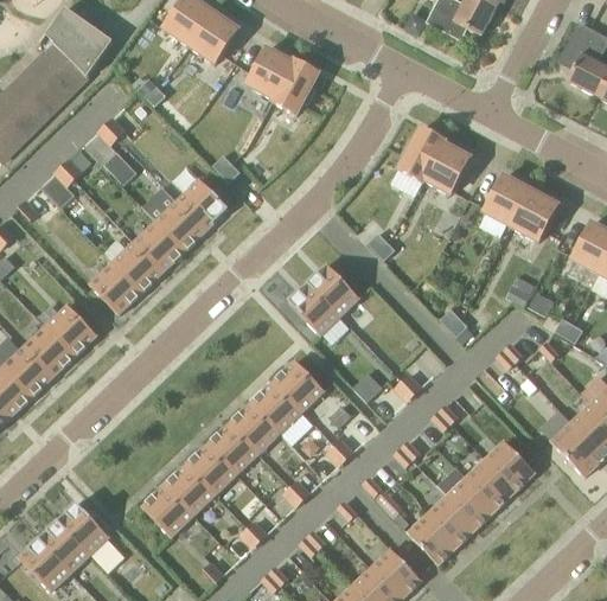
[(183,0),(164,29),(189,46),(212,12),(195,0),(183,0)]
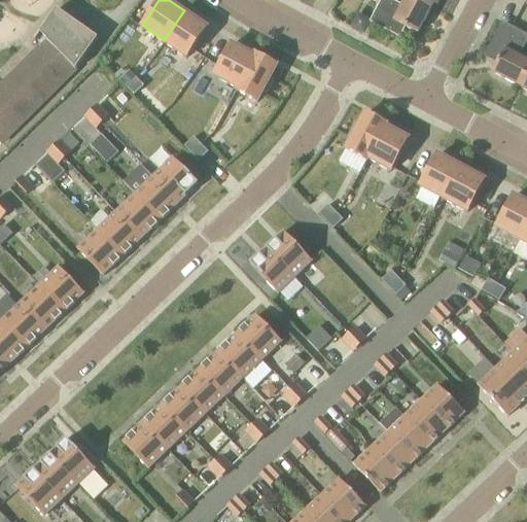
[(417,30),(431,3),(425,0),(401,0),(400,3),(394,0),(379,0),(371,18),(399,32),(403,23),(417,30)]
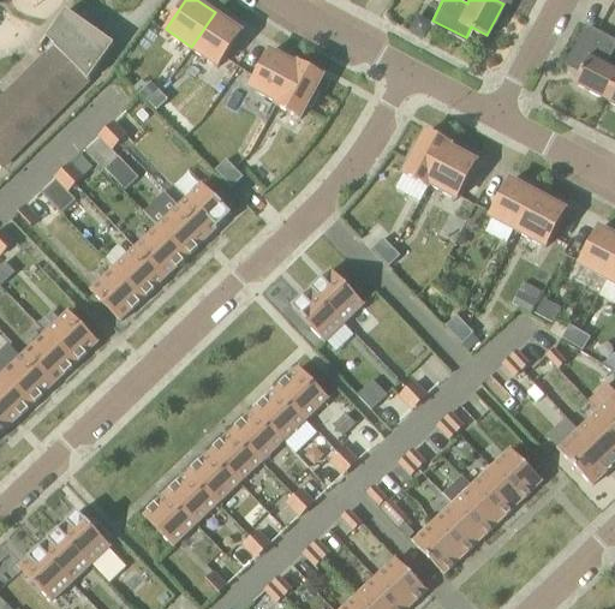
[(47,37),(53,43),(0,96),(0,160),(3,162),(89,76),(113,41),(102,34),(103,30),(95,24),(93,28),(65,7),(40,43),(41,45),(47,37)]
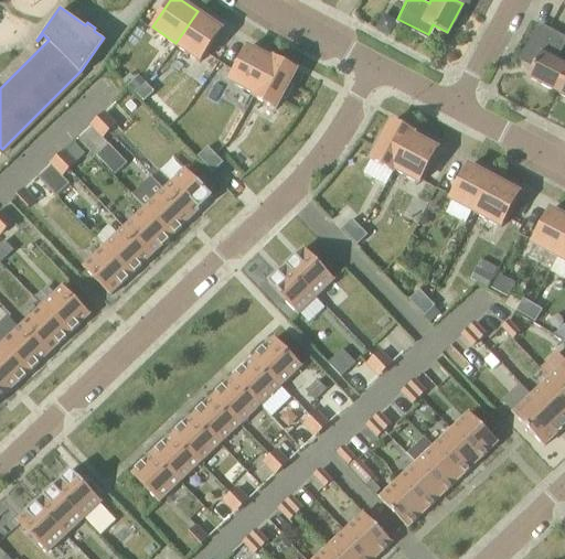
[(199,11),(176,43),(199,60),(222,27),(199,11)]
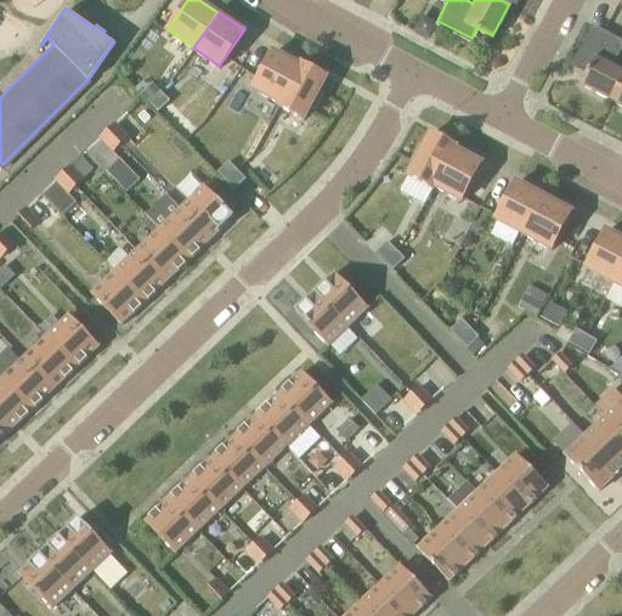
[(621,79),(621,67),(611,62),(620,46),(605,38),(609,32),(594,23),(576,57),(589,65),(581,80),(612,97),(621,79)]
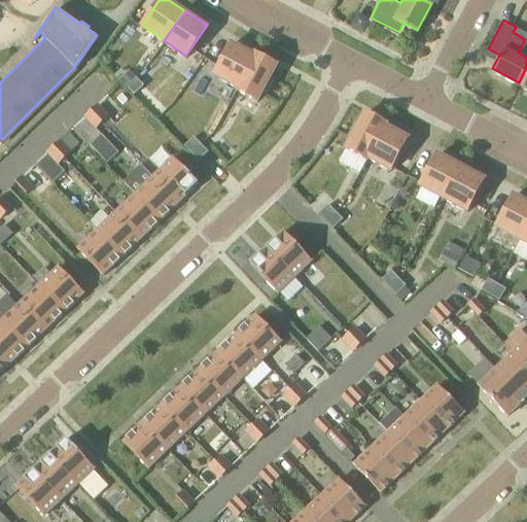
[(232,41),(214,73),(237,85),(254,54),(232,41)]
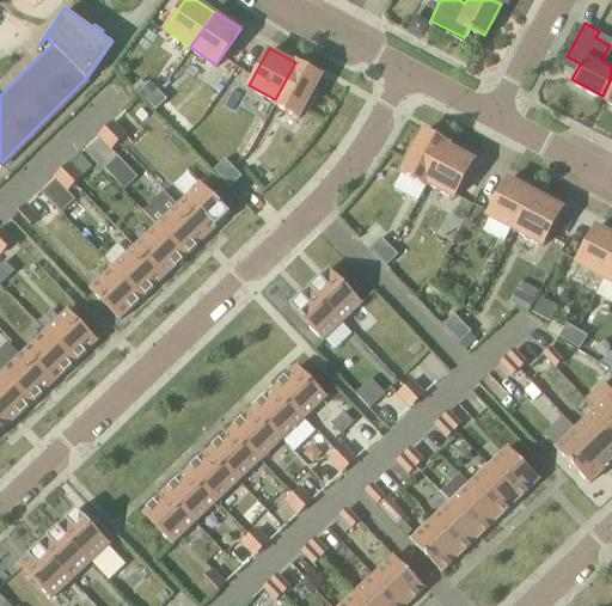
[(275,99),(274,102),(299,115),(306,102),(310,104),(318,90),(313,87),(322,73),(297,60),(295,62),(275,99)]
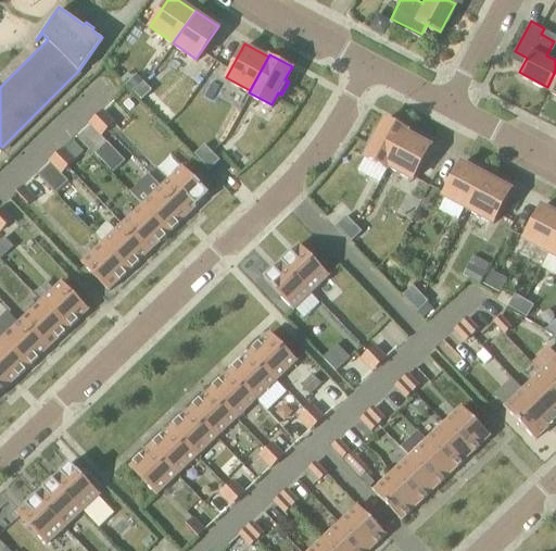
[(137,72),(126,82),(134,89),(144,79),(137,72)]
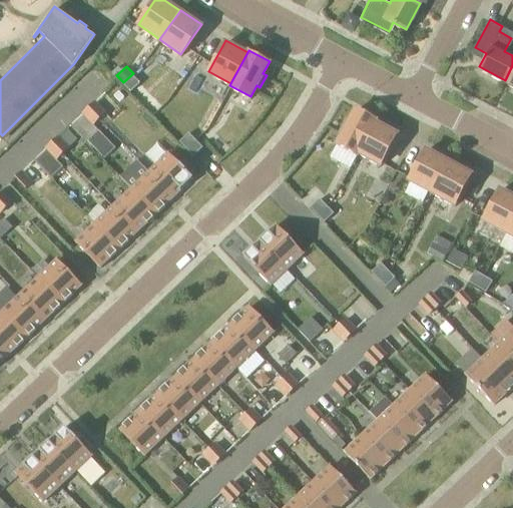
[(133,73),(123,82),(130,89),(140,80),(133,73)]
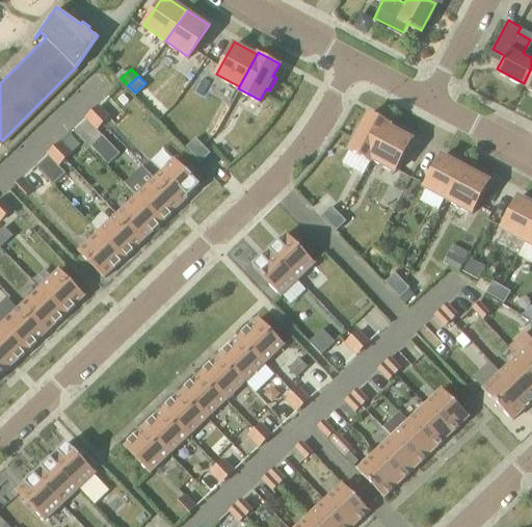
[(98,103),(91,109),(103,121),(109,114),(98,103)]
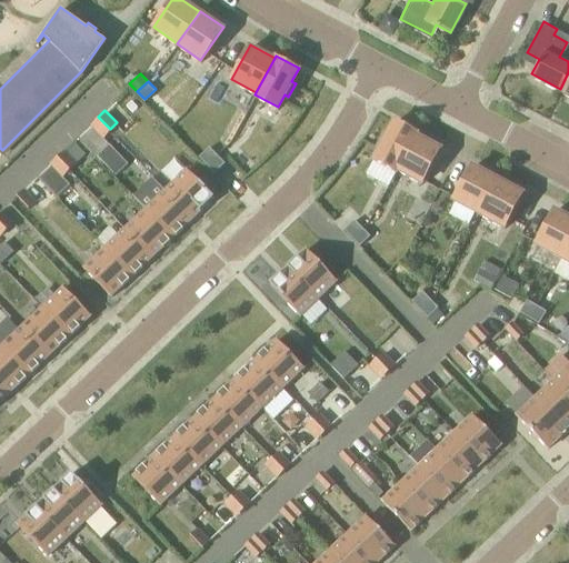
[(98,117),(91,123),(103,136),(110,129),(98,117)]
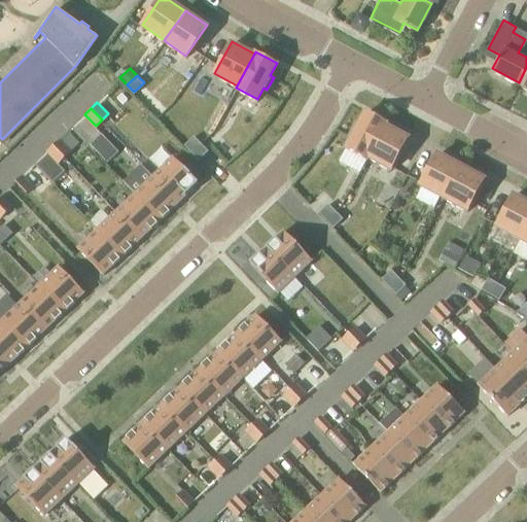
[(366,158),(367,157),(385,125),(386,123),(365,110),(358,123),(355,122),(349,133),(352,135),(346,146),(366,158)]
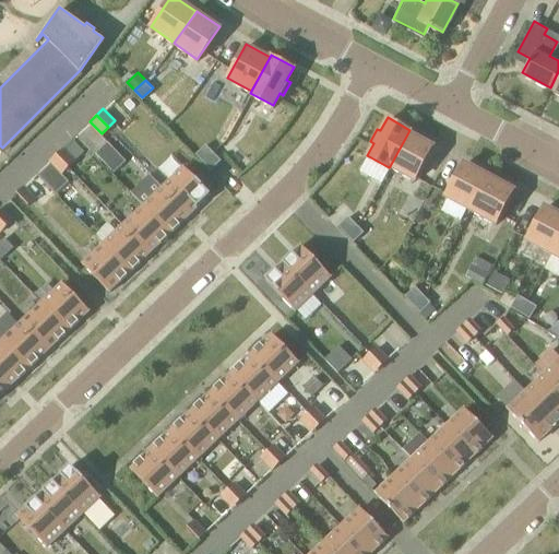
[(80,131),(72,144),(81,150),(68,174),(92,186),(99,173),(84,165),(97,141),(80,131)]
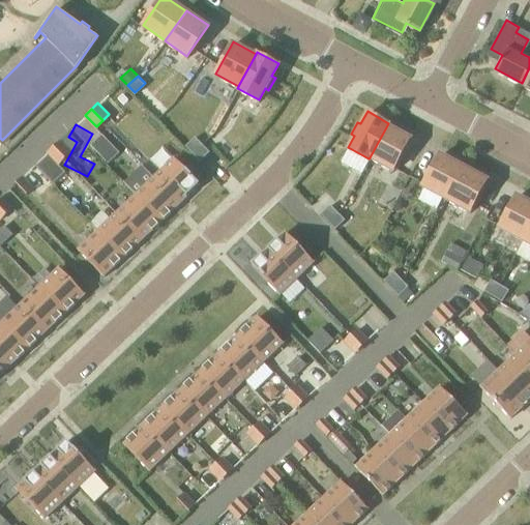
[(387,125),(370,157),(393,169),(410,137),(387,125)]
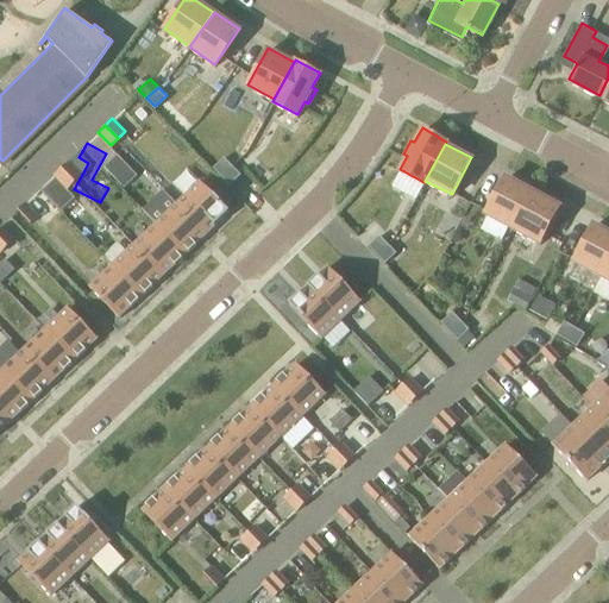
[(224,155),(213,165),(221,175),(232,164),(224,155)]
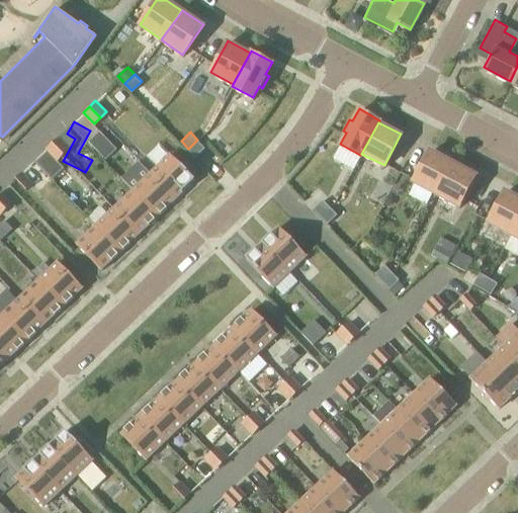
[(59,136),(52,142),(63,153),(69,147),(59,136)]
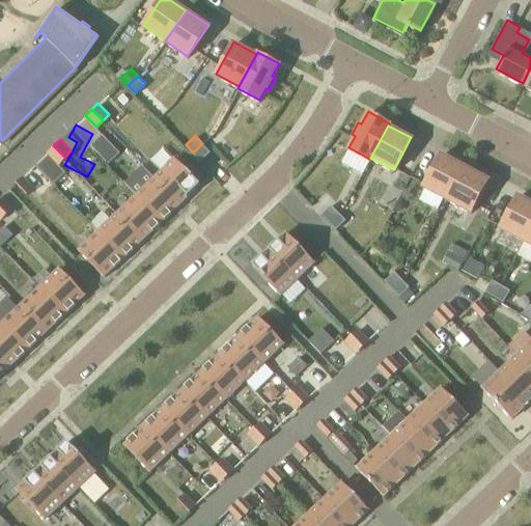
[(202,143),(193,153),(200,160),(210,150),(202,143)]
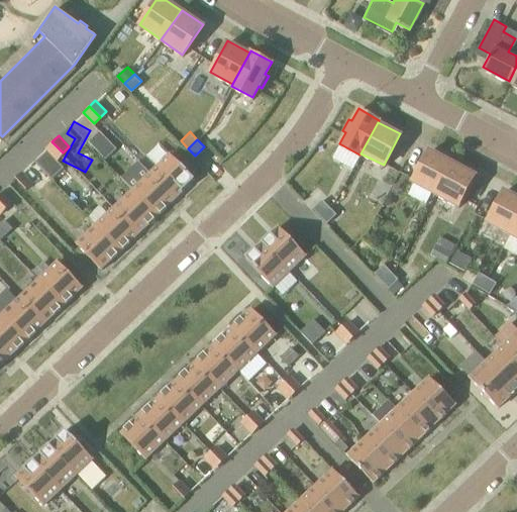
[(52,141),(45,147),(57,159),(63,152),(52,141)]
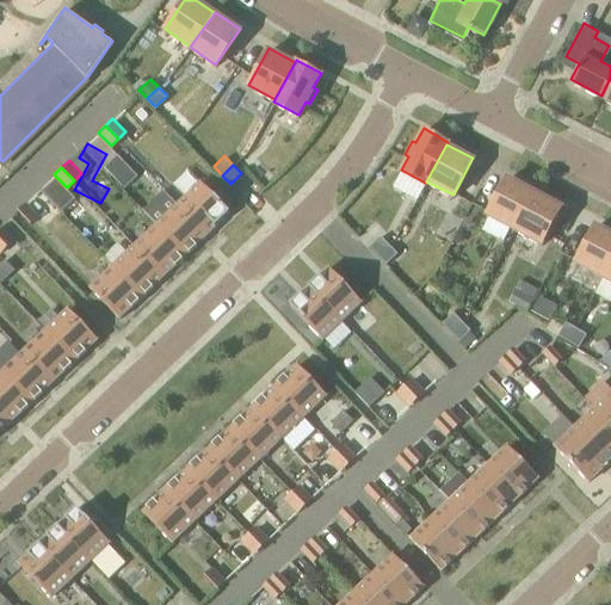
[(506,177),(487,214),(514,228),(534,191),(506,177)]
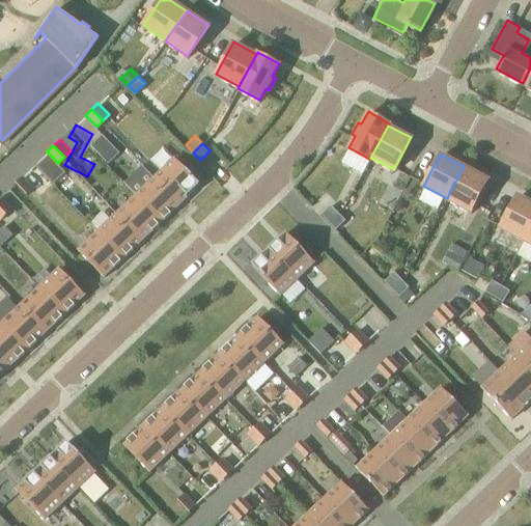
[(174,156),(155,174),(180,202),(200,183),(174,156)]
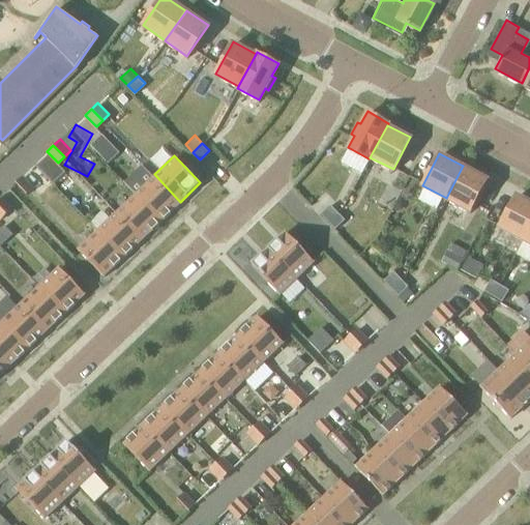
[(463,166),(446,198),(470,210),(487,178),(463,166)]
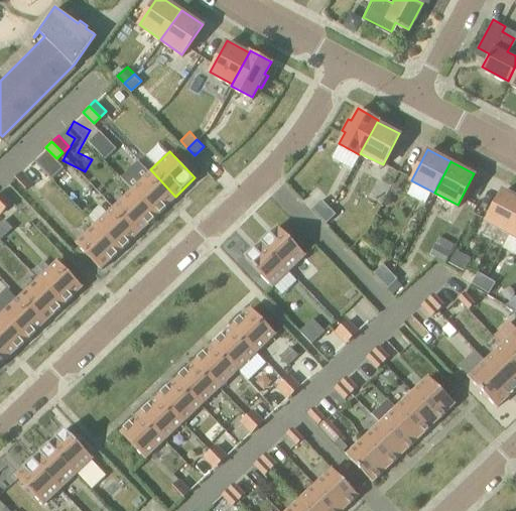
[(21,169),(15,175),(25,186),(32,180),(21,169)]
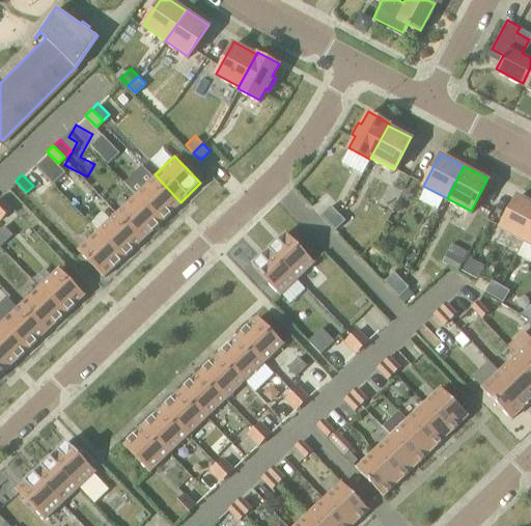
[(155,174),(135,193),(161,220),(180,202),(155,174)]
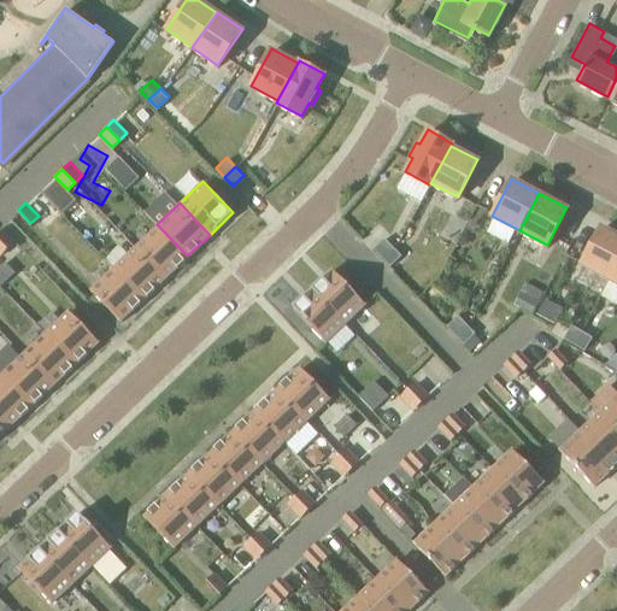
[(157,224),(135,245),(165,277),(187,256),(157,224)]
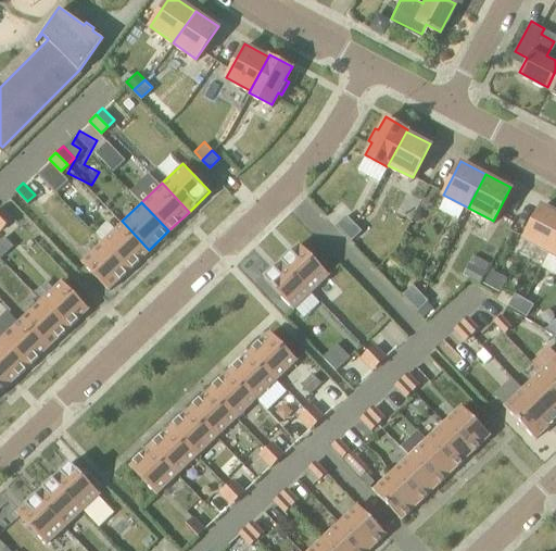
[(555,211),(542,203),(523,238),(548,251),(555,236),(555,211)]
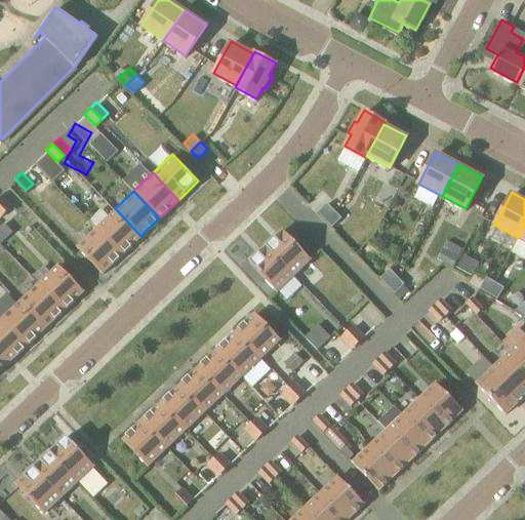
[(327,201),(318,210),(325,217),(334,208),(327,201)]
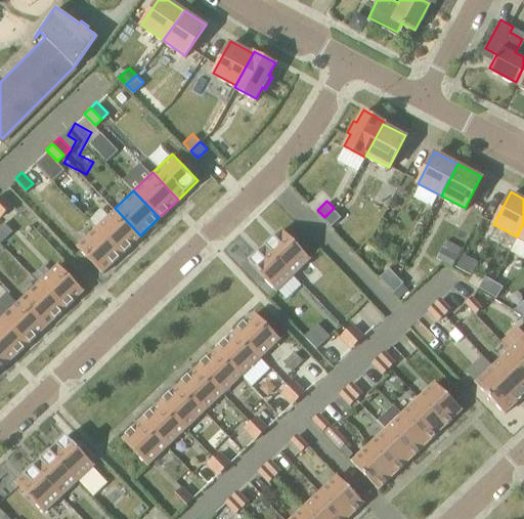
[(115,208),(96,226),(122,253),(140,235),(115,208)]
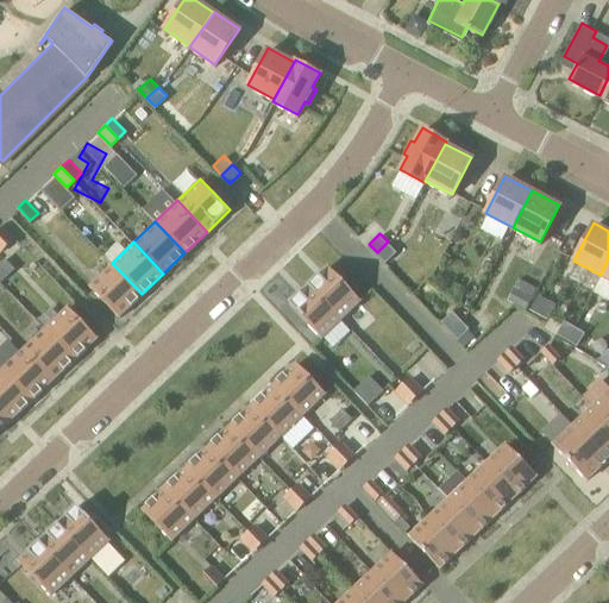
[(388,242),(377,252),(385,261),(396,250),(388,242)]
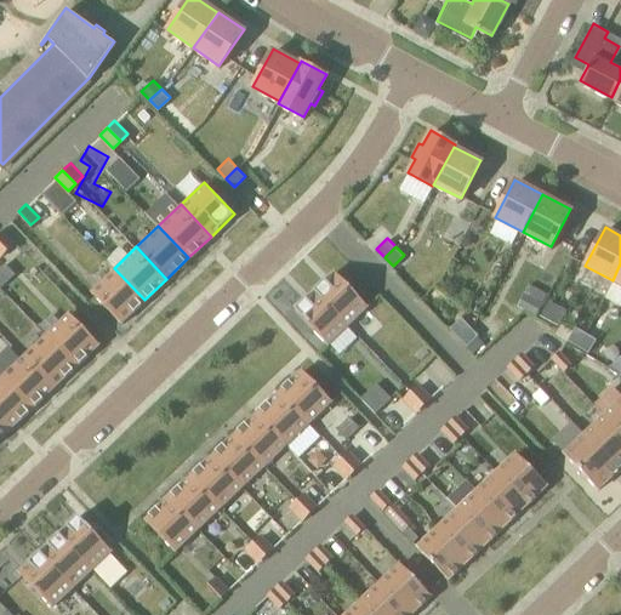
[(5,262),(0,265),(0,284),(1,285),(15,272),(5,262)]
